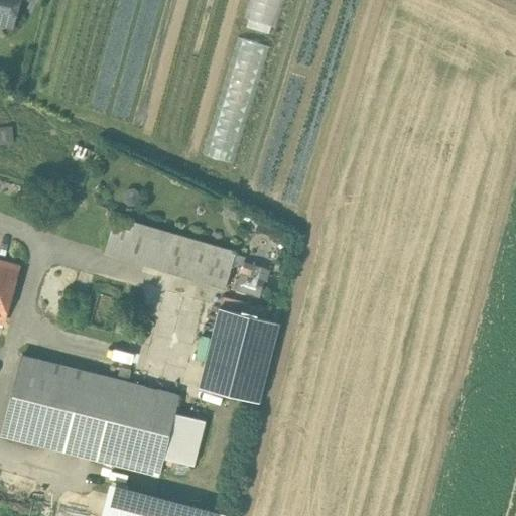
[(0,0),(0,17),(9,19),(13,3),(18,5),(18,0),(0,0)]
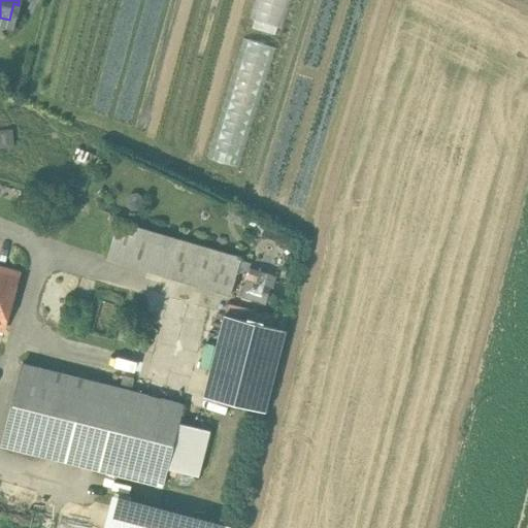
[(0,129),(0,145),(15,143),(13,127),(0,129)]
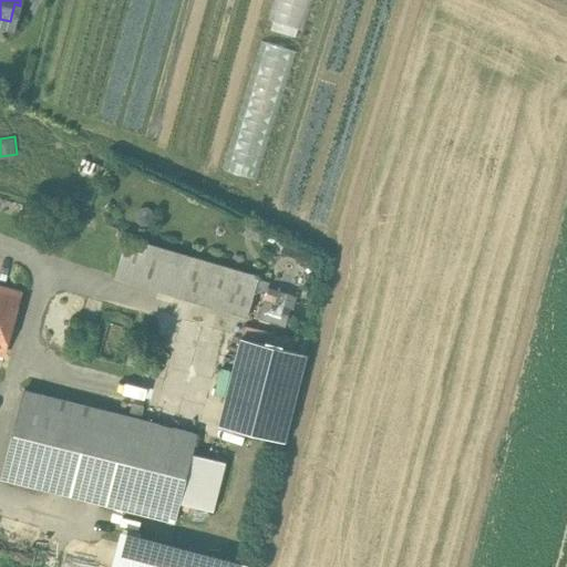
[(259,278),(126,238),(115,277),(248,316),(256,290),(259,280),(259,278)]
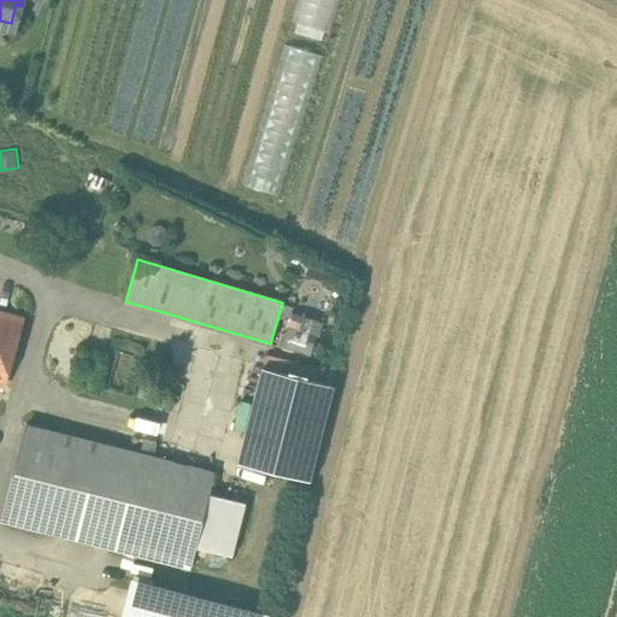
[(322,323),(291,313),(292,307),(282,305),(278,316),(288,319),(286,328),(288,329),(282,347),(310,356),(322,323)]
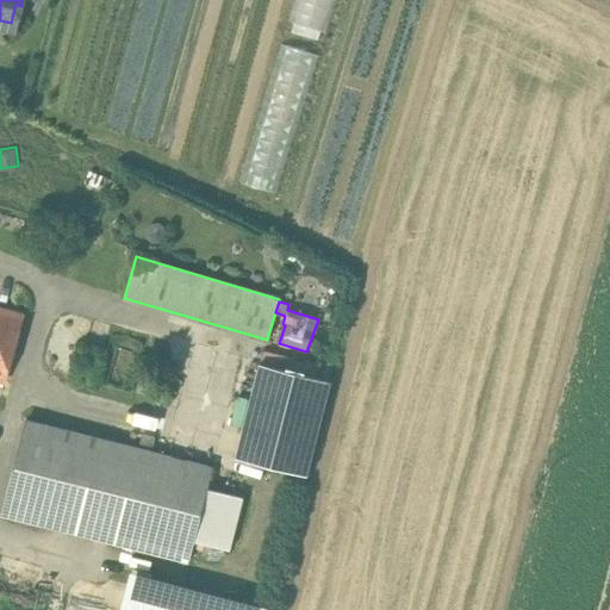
[(22,317),(0,311),(0,378),(4,379),(22,317)]
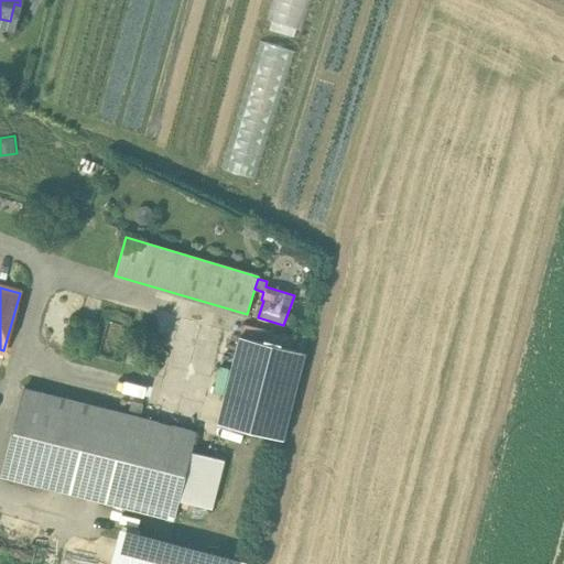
[(305,353),(240,336),(218,423),(283,440),(305,353)]
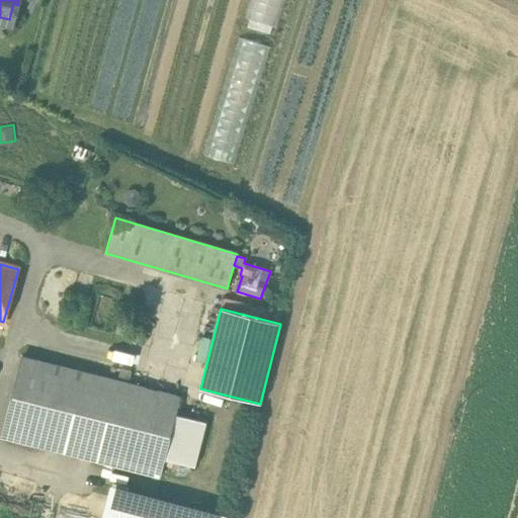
[(117,381),(21,357),(2,437),(161,478),(165,459),(176,415),(180,398),(128,383),(117,381)]
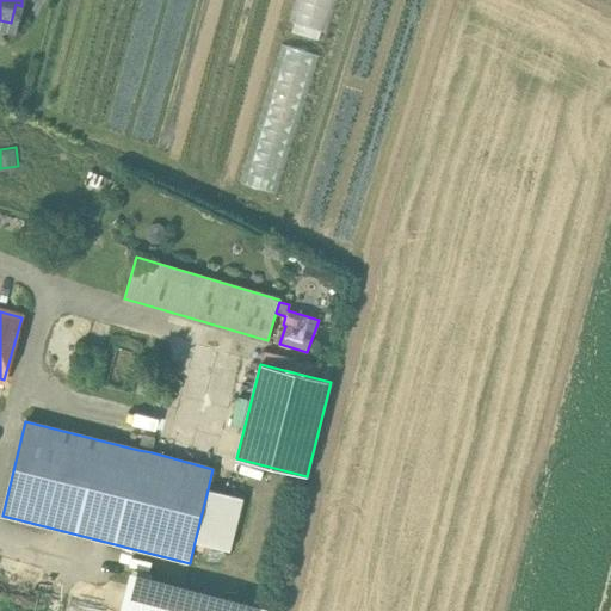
[(155,439),(142,436),(139,450),(152,452),(155,439)]
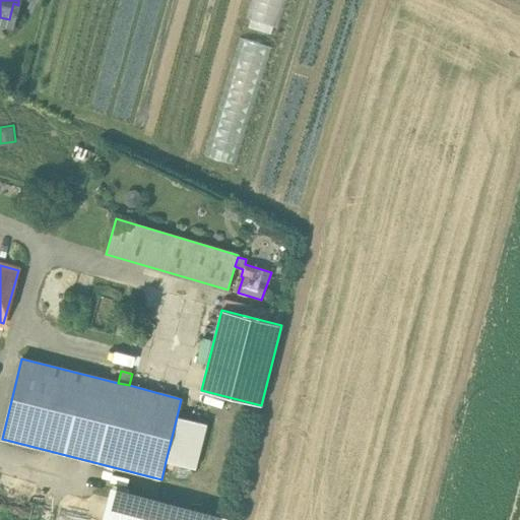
[(207,425),(177,416),(166,461),(196,469),(207,425)]
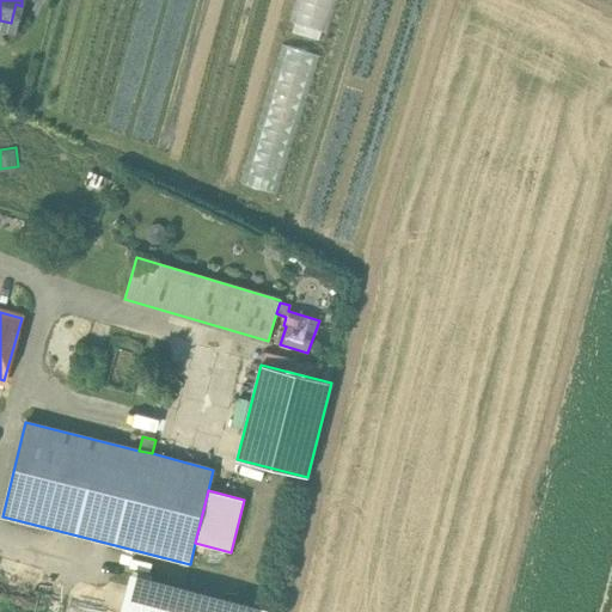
[(238,611),(133,585),(124,611),(238,611)]
